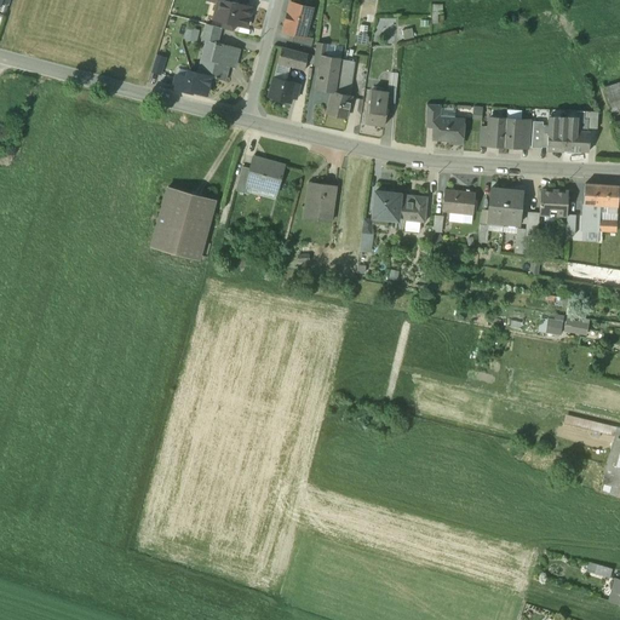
[(229,1),(225,0),(218,0),(218,3),(216,9),(225,12),(223,21),(246,27),(252,7),(229,1)]
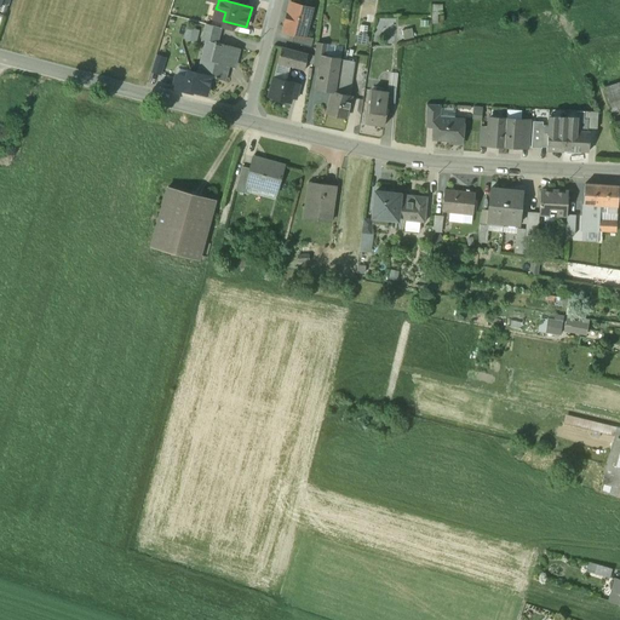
[(311,9),(291,4),(288,13),(287,13),(286,22),(283,32),(294,34),(304,36),(304,35),(311,9)]
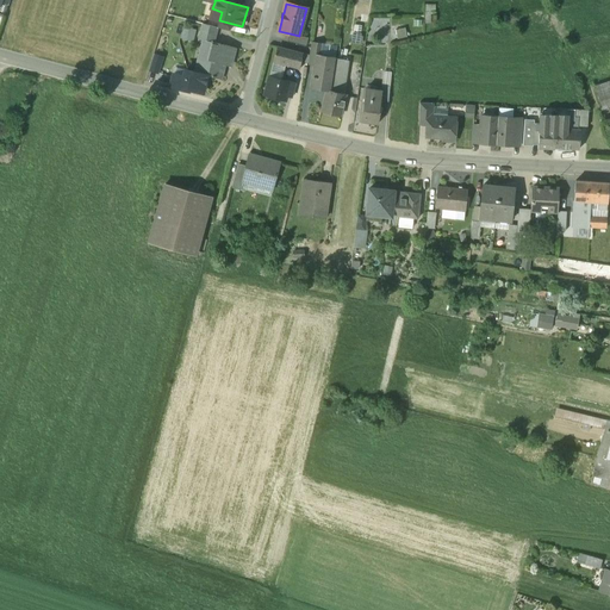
[(218,27),(203,24),(200,31),(216,35),(218,27)]
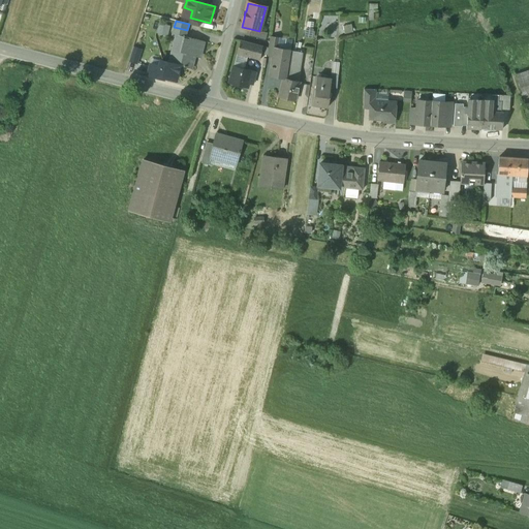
[(160,23),(157,33),(169,35),(172,25),(160,23)]
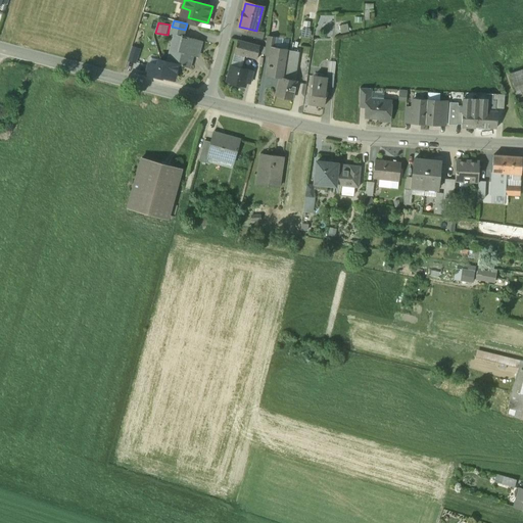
[(340,26),(341,33),(350,32),(348,24),(340,26)]
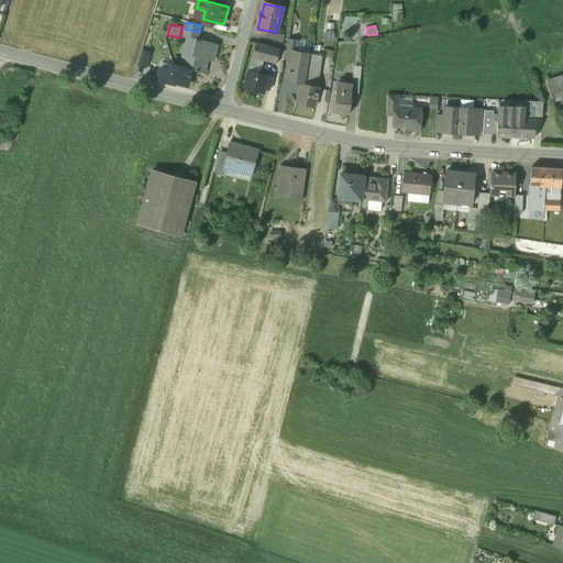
[(199,32),(185,29),(184,36),(187,37),(187,36),(197,40),(199,32)]
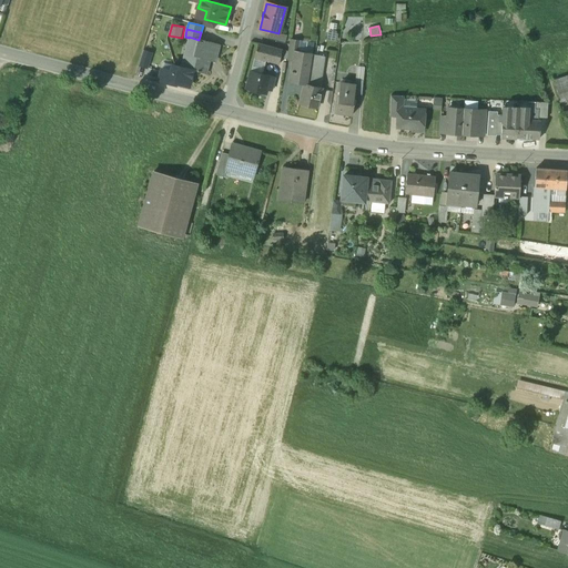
[(279,33),(270,31),(267,39),(284,43),(286,34),(279,32),(279,33)]
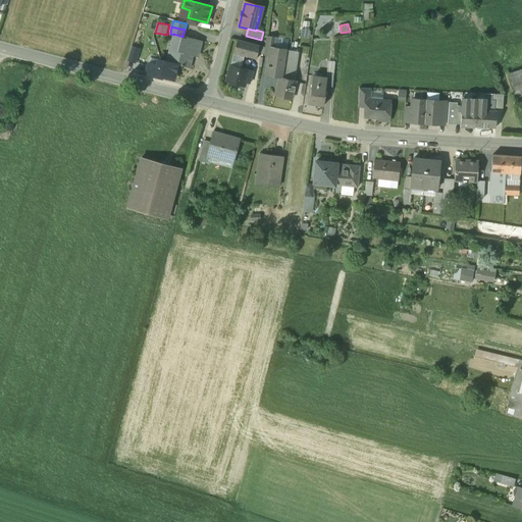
[(183,37),(173,34),(173,35),(166,61),(177,64),(177,65),(190,68),(194,50),(199,52),(202,41),(183,37)]
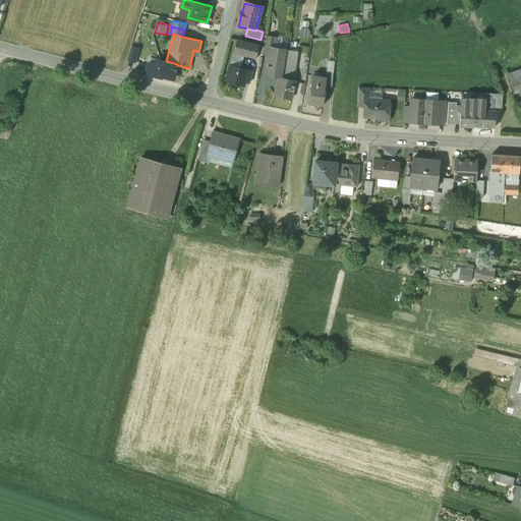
[(258,46),(236,40),(233,53),(243,56),(256,59),(258,46)]
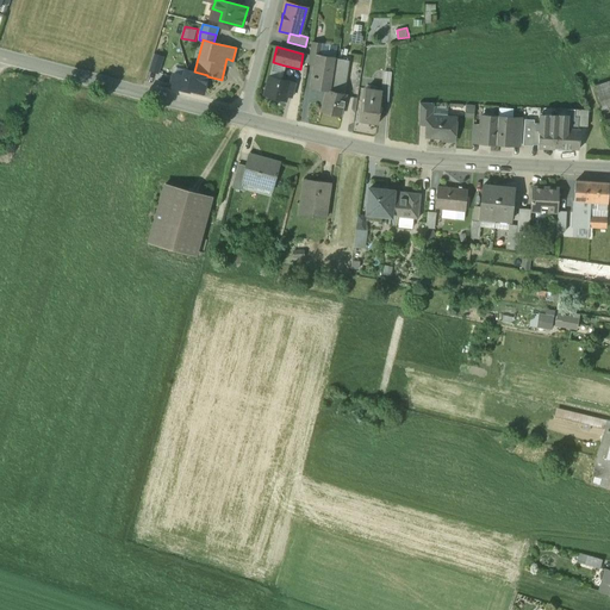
[(321,50),(311,48),(309,63),(315,64),(318,64),(319,60),(321,50)]
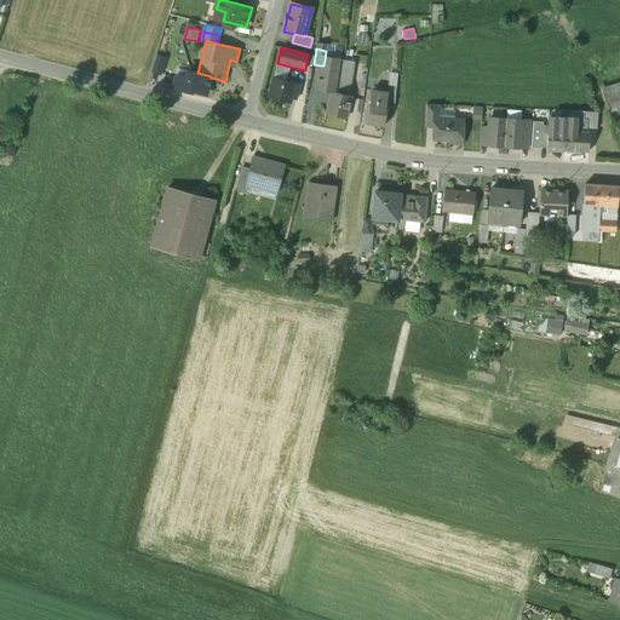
[(165,58),(156,56),(151,70),(161,74),(165,62),(165,58)]
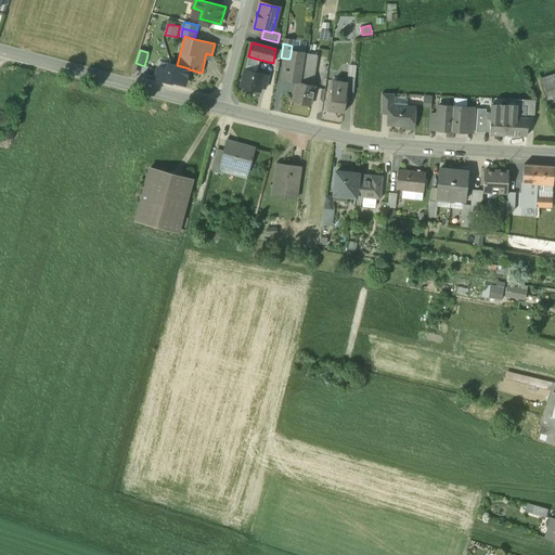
[(302,56),(291,54),(289,59),(286,59),(283,79),(297,81),(300,82),(302,69),(305,53),(304,53),(302,56)]
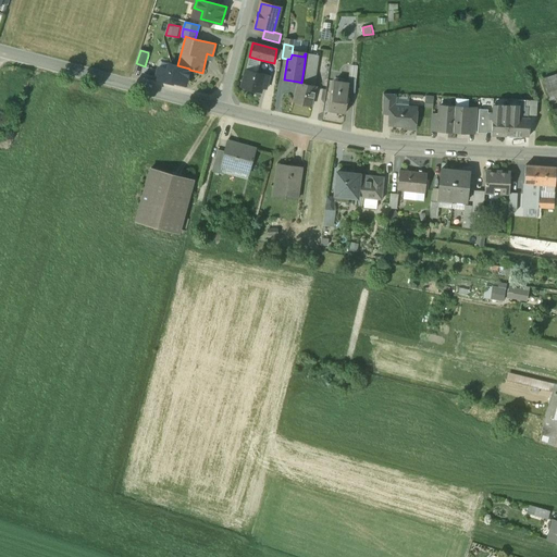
[(318,56),(306,53),(304,70),(308,70),(308,71),(308,72),(316,73),(318,56)]
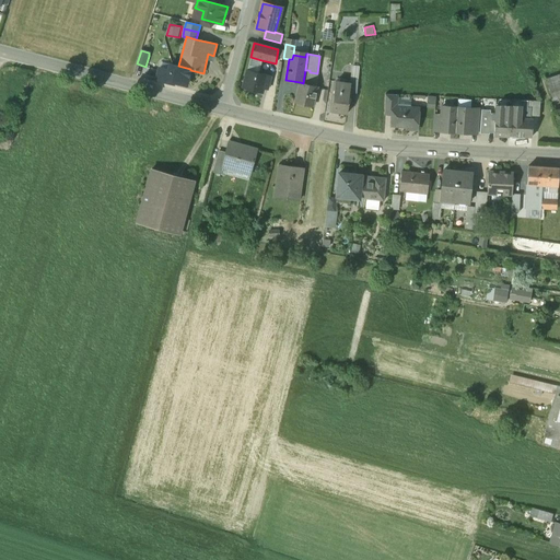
[(261,60),(251,57),(247,69),(258,72),(261,60)]
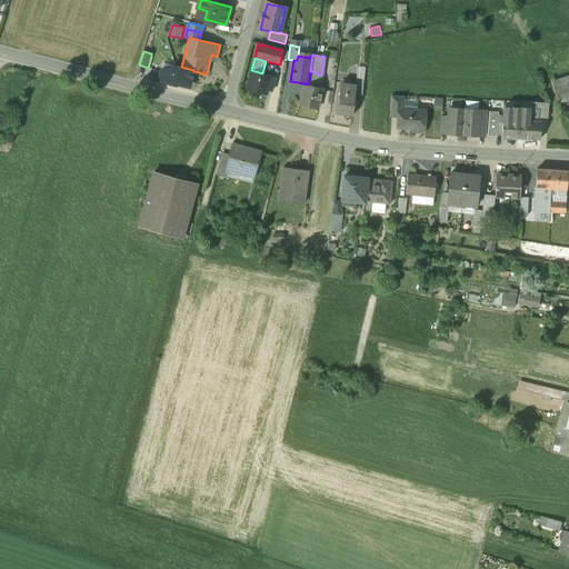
[(181,67),(175,66),(173,71),(162,69),(159,80),(176,85),(177,83),(190,87),(193,71),(193,70),(181,67)]
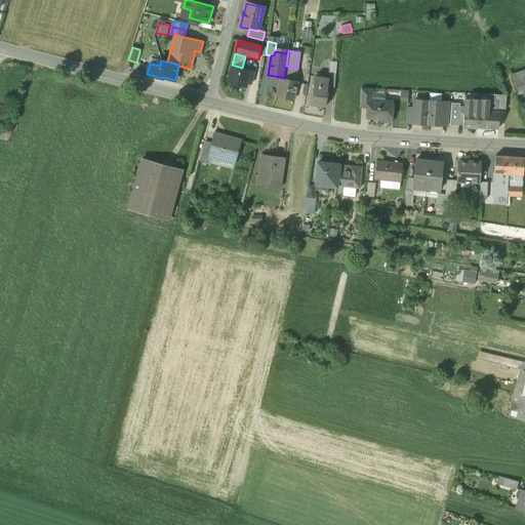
[(232,65),(228,83),(245,87),(247,79),(251,80),(253,71),(242,68),(232,65)]
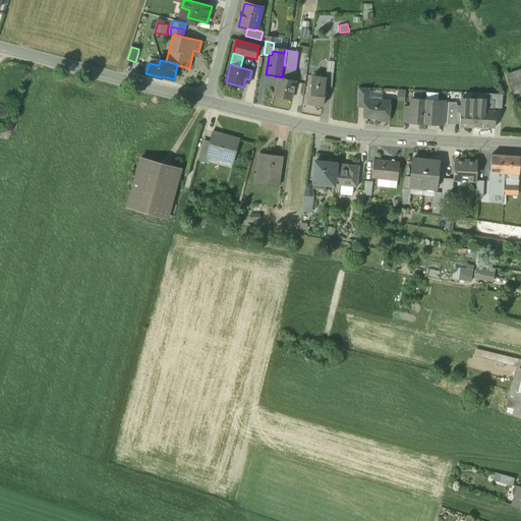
[(295,68),(288,67),(287,74),(291,75),(290,79),(293,80),(295,68)]
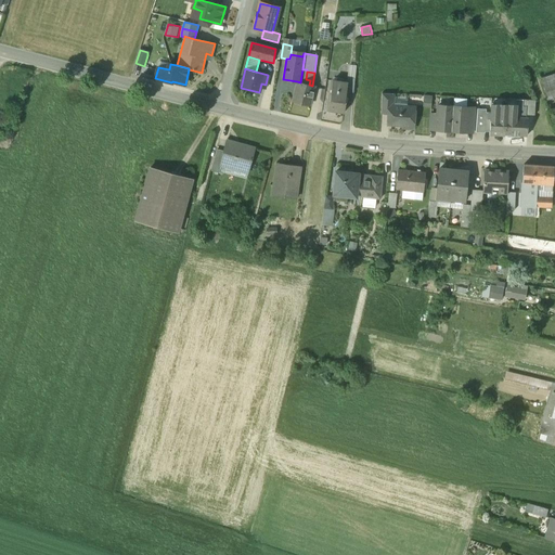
[(554,74),(541,78),(547,100),(554,97),(554,74)]
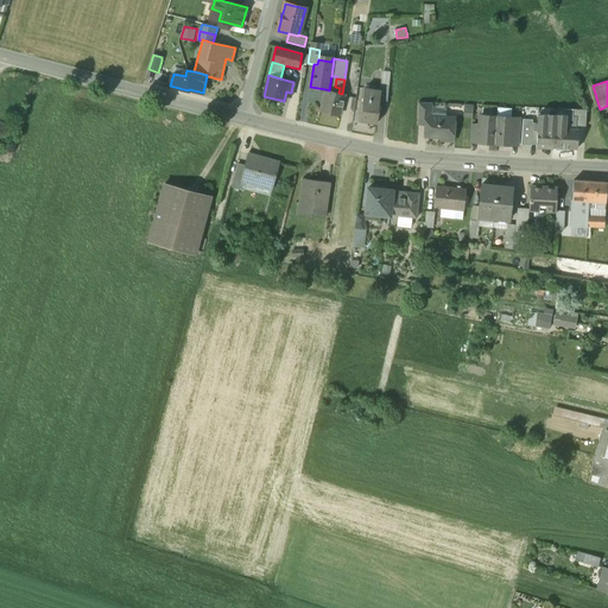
[(388,86),(380,86),(379,89),(380,90),(379,100),(387,101),(388,86)]
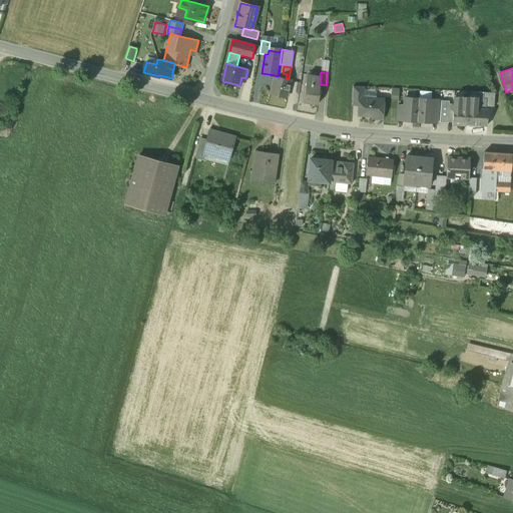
[(283,73),(281,73),(280,76),(278,76),(275,75),(271,93),(287,97),(291,79),(289,79),(286,78),(287,74),(283,73)]
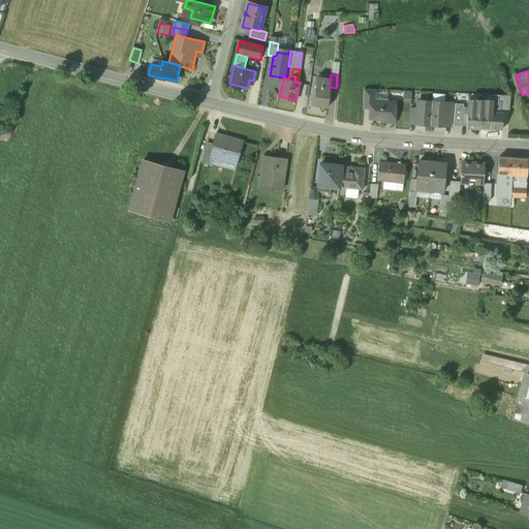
[(330,78),(317,76),(313,104),(328,106),(329,97),(330,87),(331,79),(330,78)]
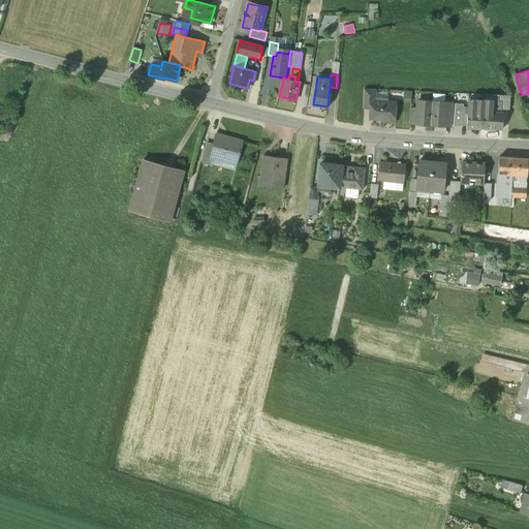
[(375,89),(364,89),(363,107),(370,107),(371,100),(375,100),(375,89)]
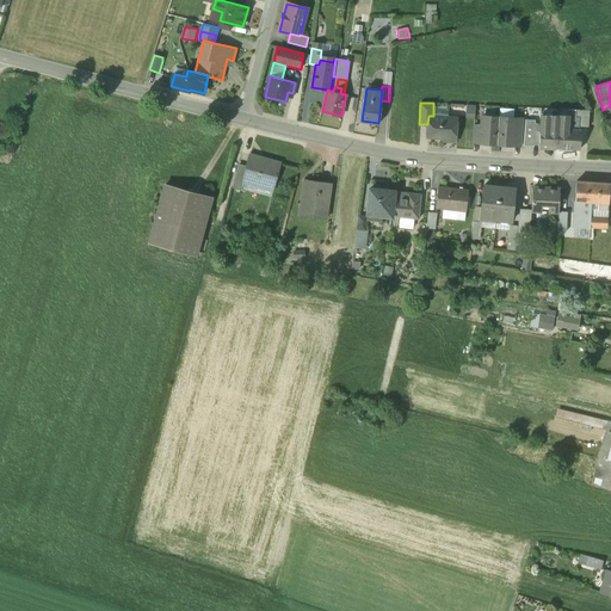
[(575,117),(575,123),(568,123),(568,129),(579,130),(579,127),(581,127),(581,122),(580,122),(580,117),(580,116),(581,116),(581,110),(575,110),(575,117)]
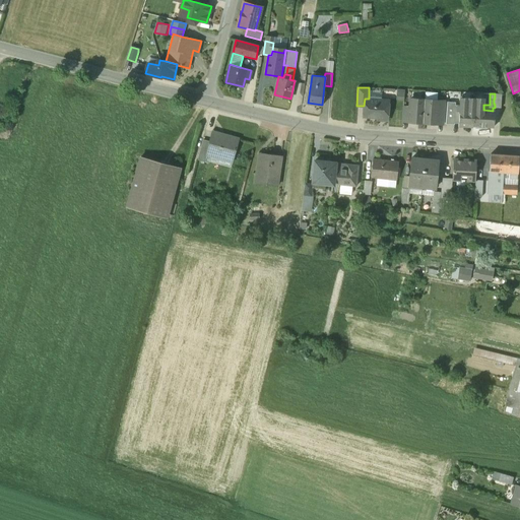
[(502,93),(495,93),(495,99),(494,99),(494,100),(494,104),(495,104),(495,108),(501,108),(502,93)]
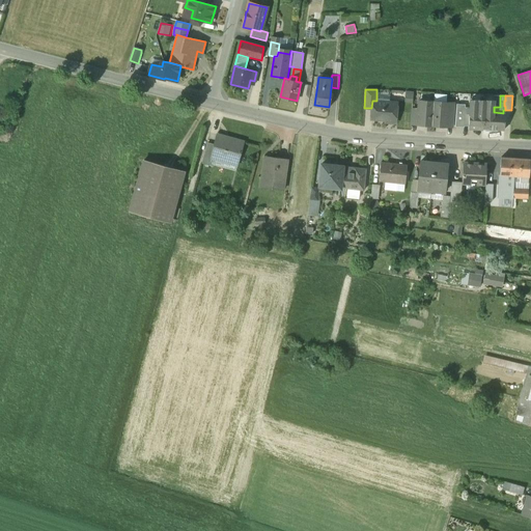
[(376,101),(372,101),(371,108),(370,119),(389,121),(389,123),(395,123),(396,102),(376,101)]
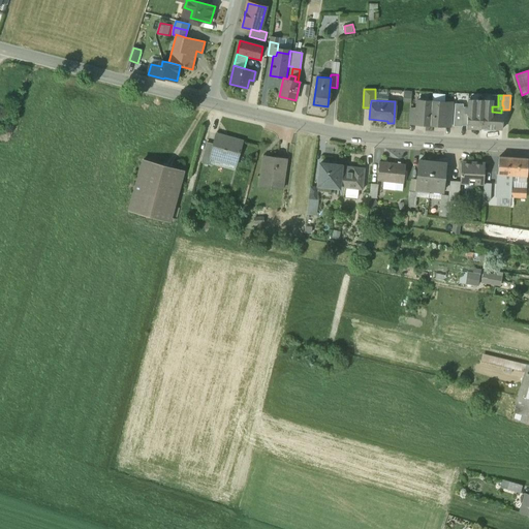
[(484,100),(468,100),(468,107),(467,123),(467,127),(481,128),(483,112),(484,100)]
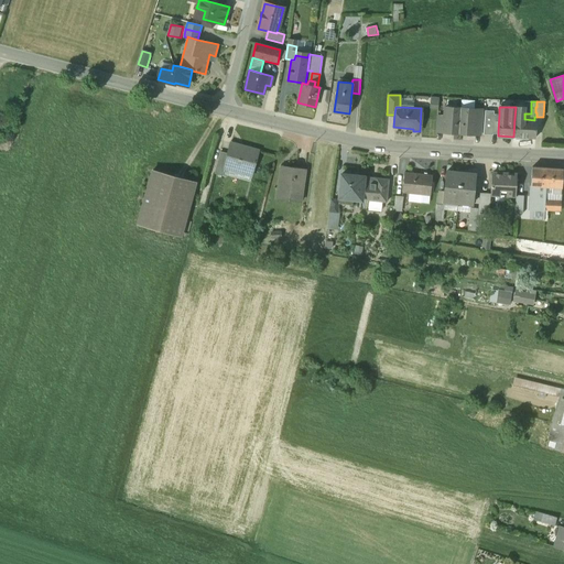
[(524,108),(516,107),(514,119),(513,137),(514,137),(516,139),(520,139),(521,138),(535,138),(537,120),(534,120),(524,119),(524,114),(525,108),(524,108)]
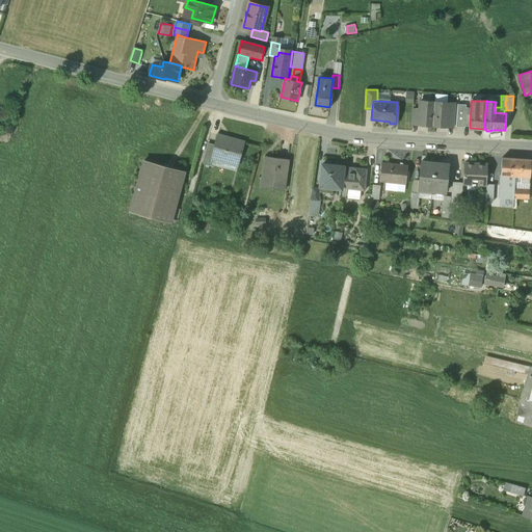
[(449,104),(420,102),(419,110),(418,124),(447,126),(448,113),(449,104)]
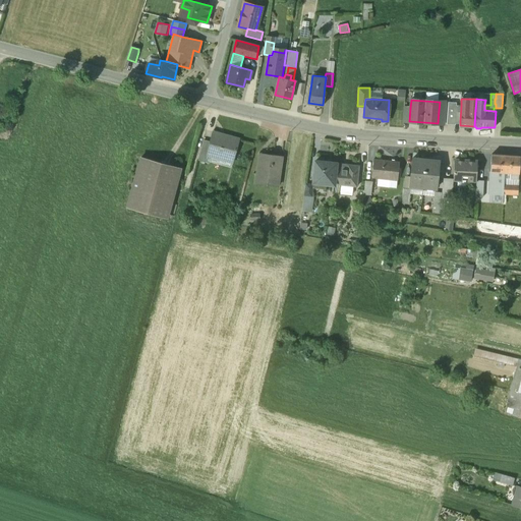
[(456,103),(448,102),(447,113),(456,113),(455,121),(460,121),(461,106),(456,106),(456,103)]
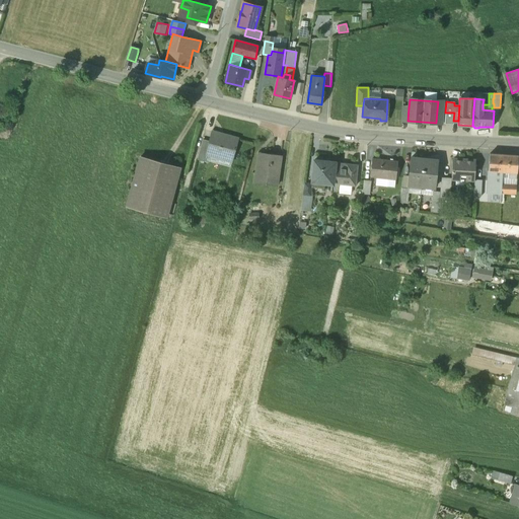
[(454,113),(445,113),(445,124),(453,125),(453,121),(454,113)]
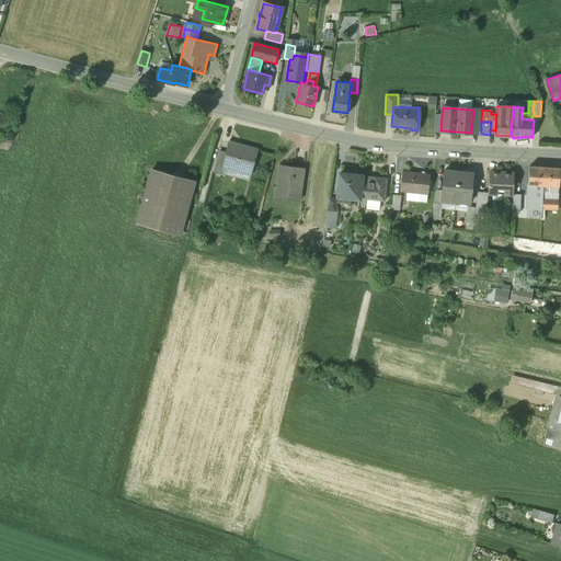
[(256,150),(228,142),(226,152),(221,165),(224,167),(250,173),(256,150)]
